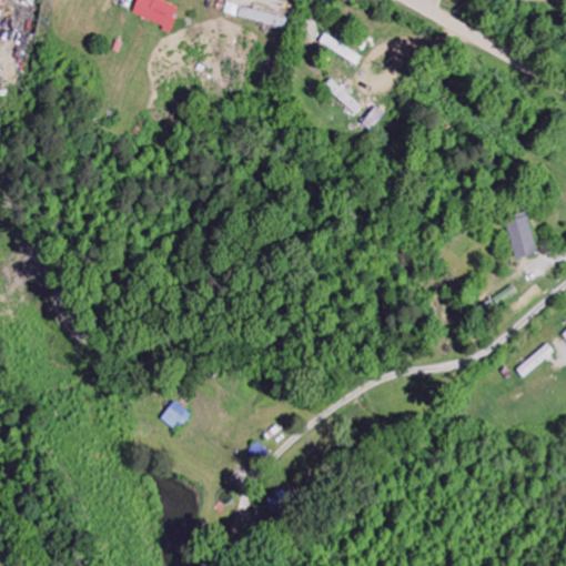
[(170,27),(178,4),(162,0),(134,0),(131,14),(170,27)]
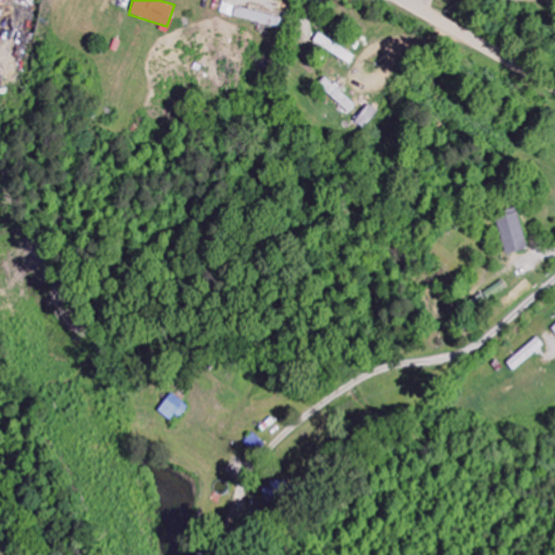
[(281,16),(221,2),(219,11),(279,26),(281,16)]
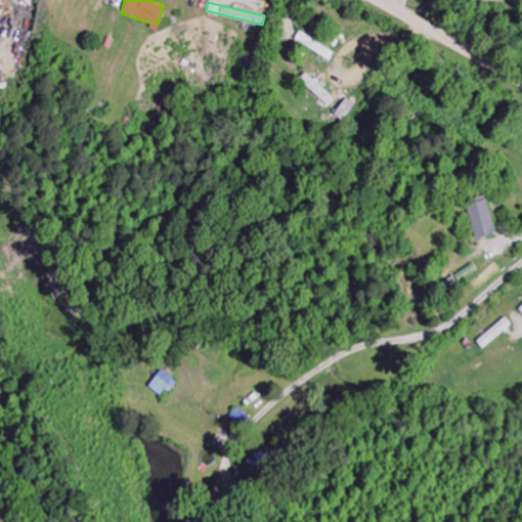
[(328,105),(335,98),(306,71),(299,79),(328,105)]
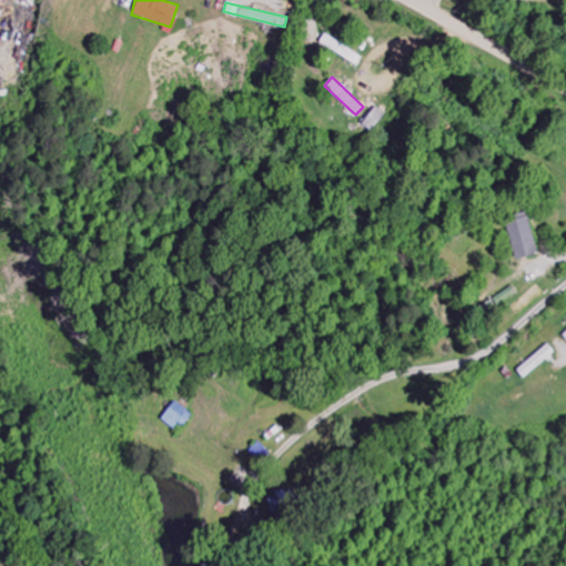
[(371,130),(384,112),(374,104),(361,123),(371,130)]
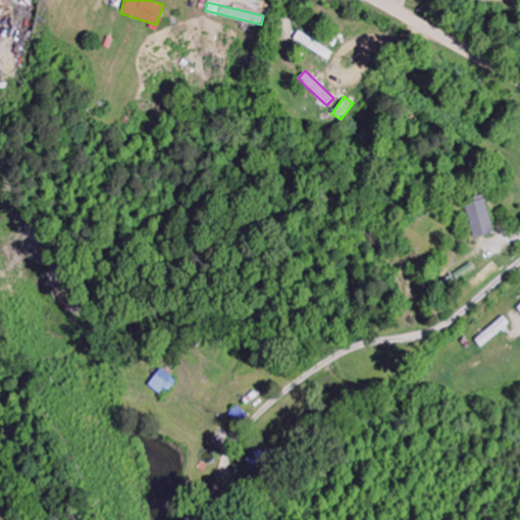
[(463,201),(474,238),(494,231),(482,195),(463,201)]
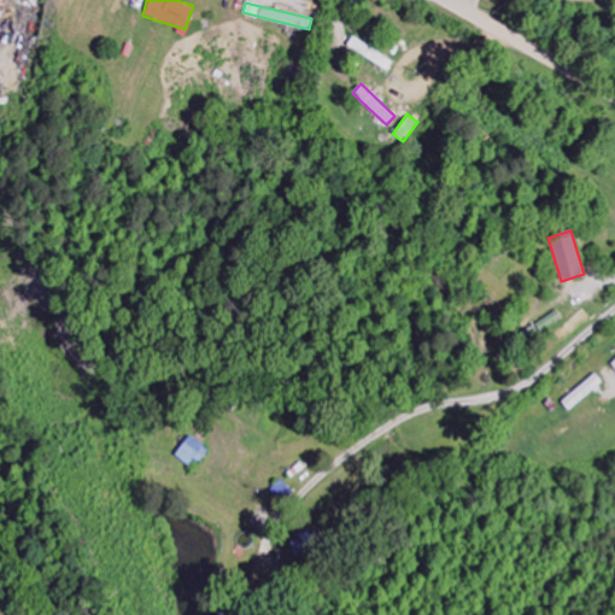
[(560,400),(568,410),(602,381),(595,373),(560,400)]
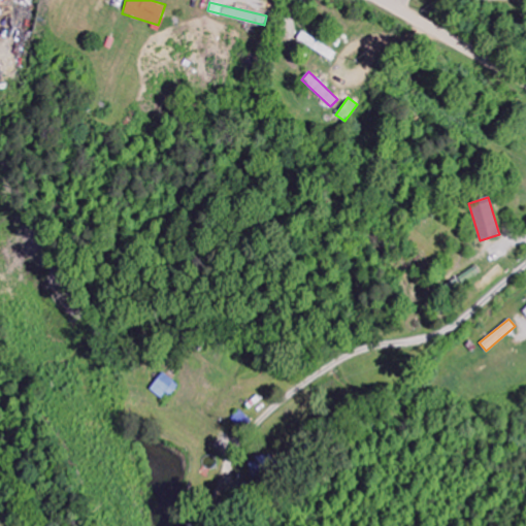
[(149,388),(163,399),(175,382),(161,371),(149,388)]
